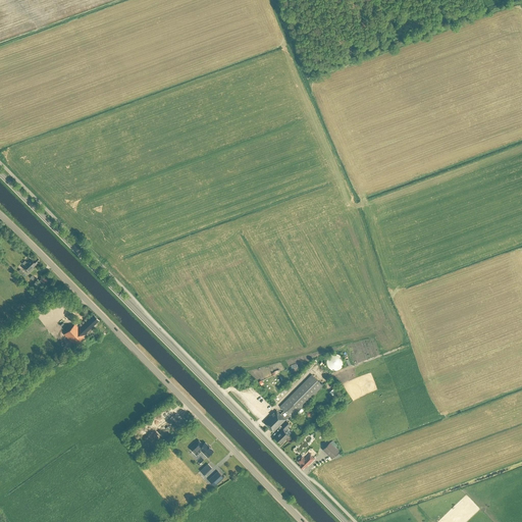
[(35,257),(32,260),(31,258),(21,266),(28,273),(37,264),(36,264),(40,260),(37,257),(36,258),(35,257)]
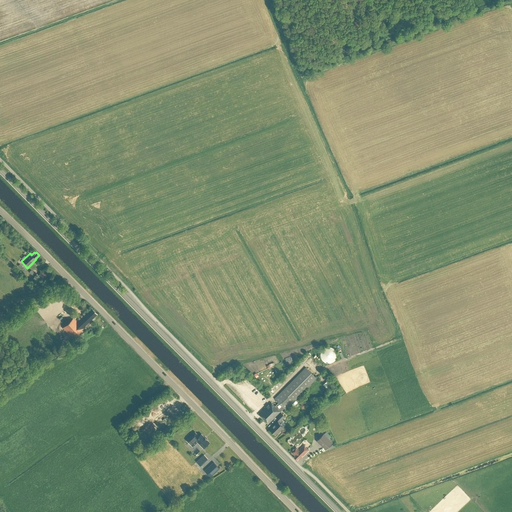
[(62,327),(72,338),(92,319),(97,314),(91,308),(87,312),(86,311),(76,320),(73,317),(62,327)]
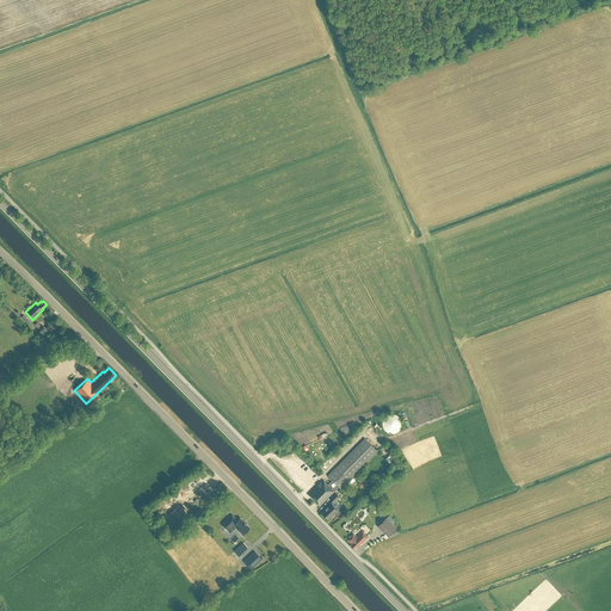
[(72,390),(67,395),(75,405),(81,399),(72,390)]
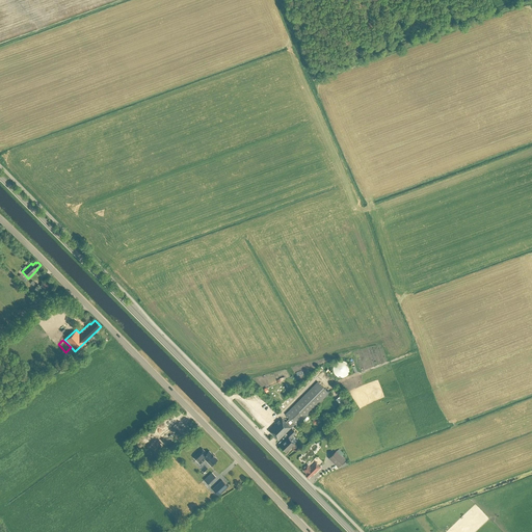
[(69,357),(71,363),(81,356),(78,352),(69,357)]
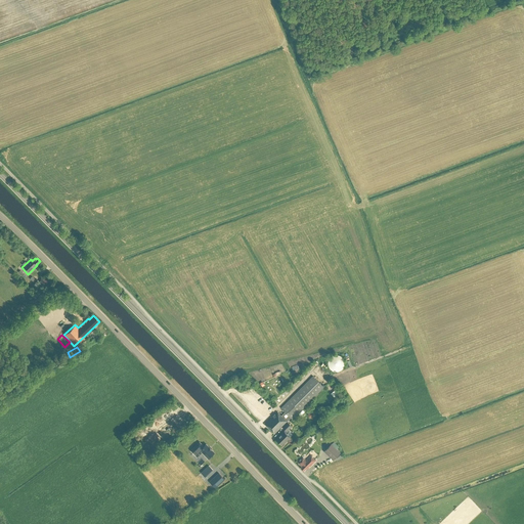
[(337,354),(334,355),(332,355),(330,357),(329,359),(328,361),(328,364),(329,365),(330,367),(331,369),(332,370),(333,370),(335,372),(336,372),(338,372),(339,370),(341,370),(342,368),(344,367),(344,365),(345,364),(345,362),(344,360),(344,359),(343,357),(342,356),(340,355),(339,355),(337,354)]
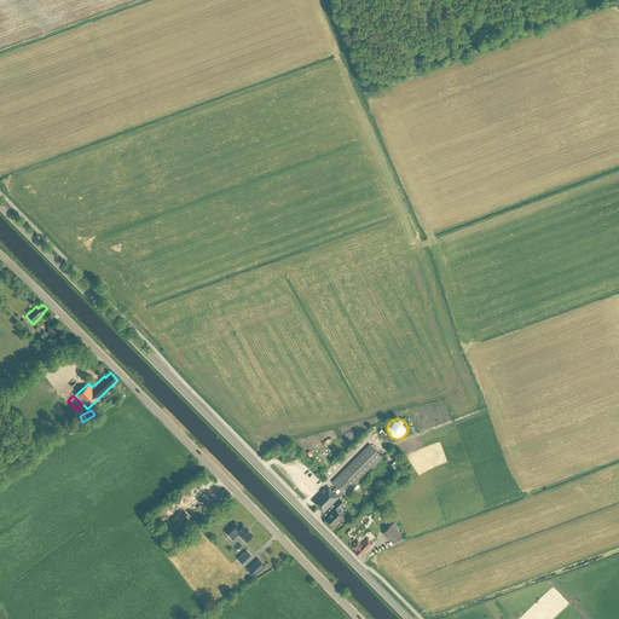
[(382,457),(370,444),(331,481),(336,486),(333,491),(328,486),(313,501),(324,512),(334,503),(339,509),(345,503),(339,497),(343,493),(345,495),(382,457)]
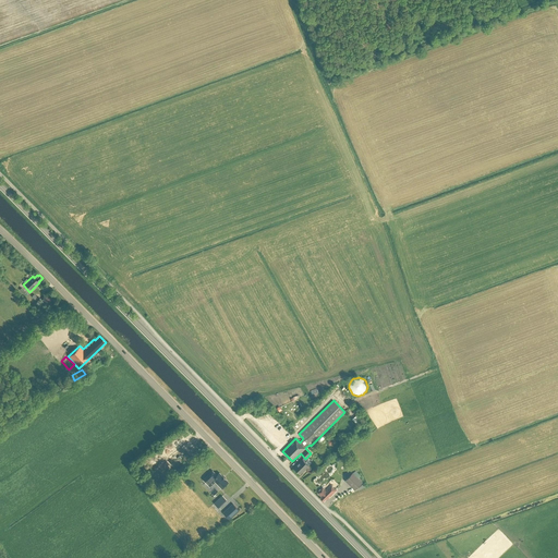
[(289,431),(295,424),(290,419),(283,426),(289,431)]
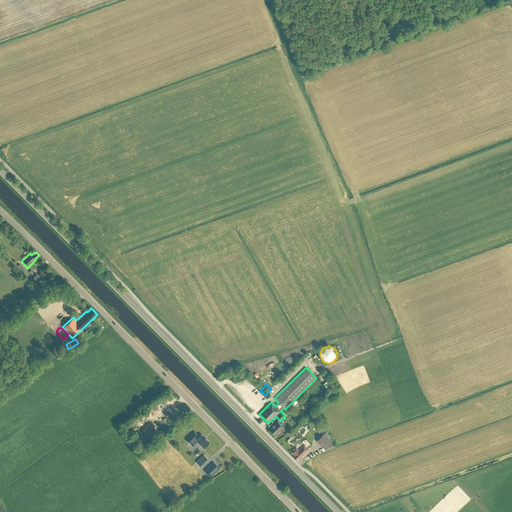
[(275,391),(272,389),(265,396),(267,398),(275,391)]
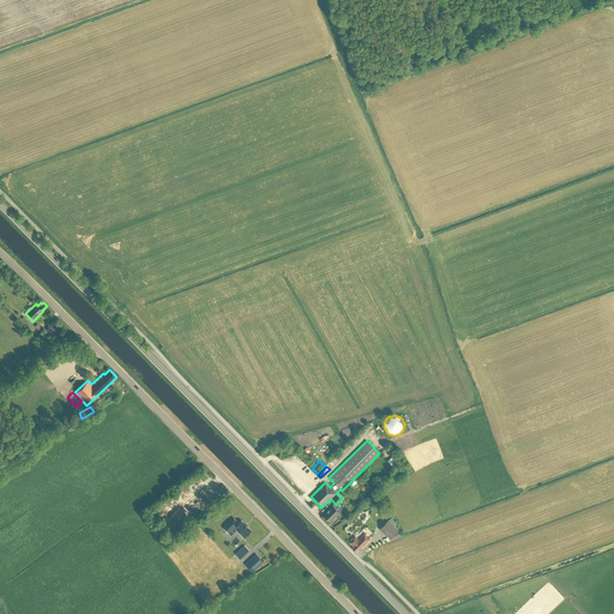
[(372,501),(375,507),(386,500),(383,494),(372,501)]
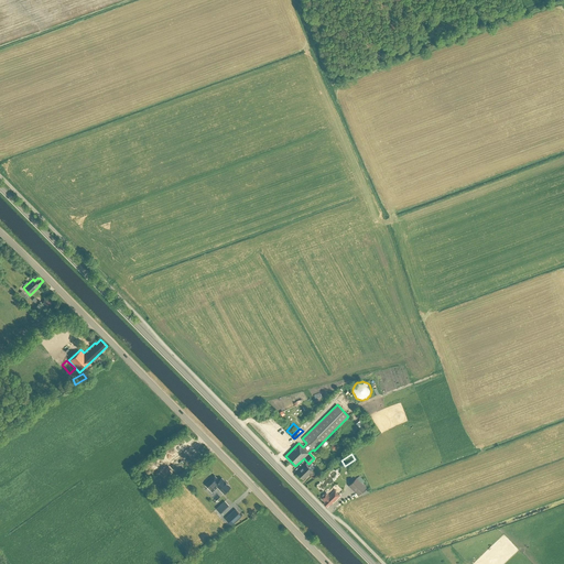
[(305,464),(297,473),(303,478),(312,470),(312,469),(314,468),(315,466),(312,464),(311,465),(308,467),(305,464)]
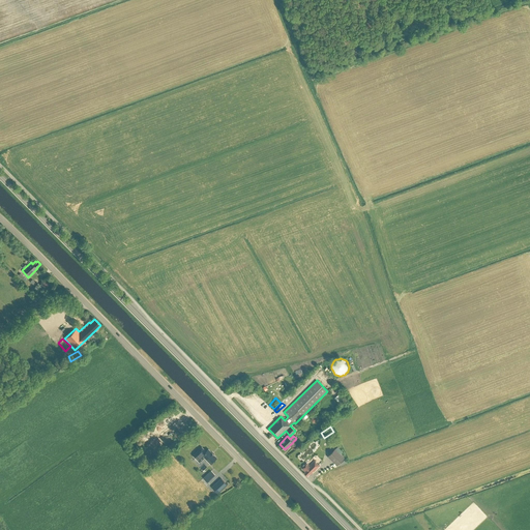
[(204,457),(210,464),(217,458),(214,454),(211,451),(208,448),(206,451),(202,447),(194,455),(200,462),(204,457)]
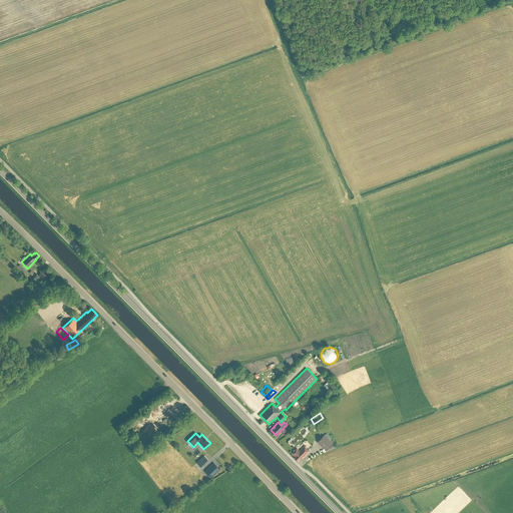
[(325,435),(318,442),(326,450),(333,443),(325,435)]
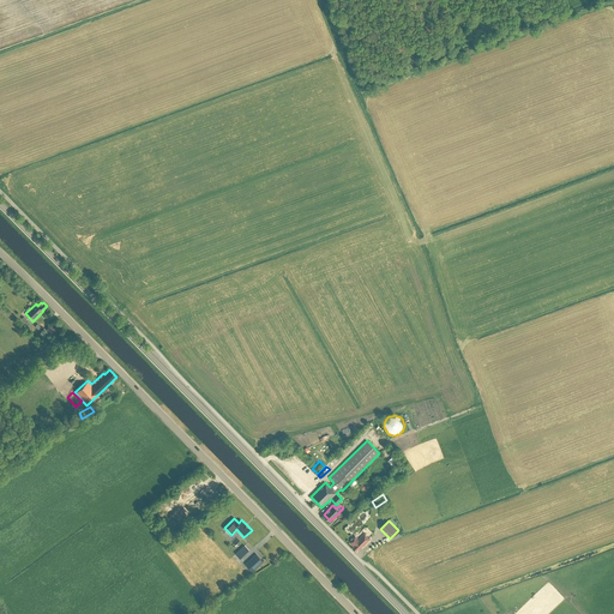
[(353,548),(356,552),(360,547),(361,548),(369,540),(365,534),(357,540),(355,536),(349,542),(354,547),(353,548)]
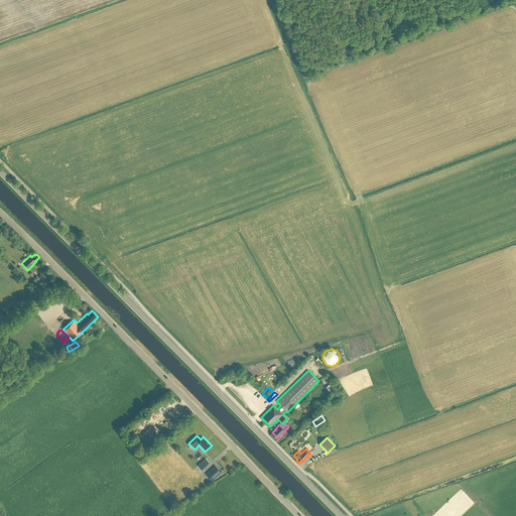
[(203,470),(211,463),(206,458),(199,465),(203,470)]
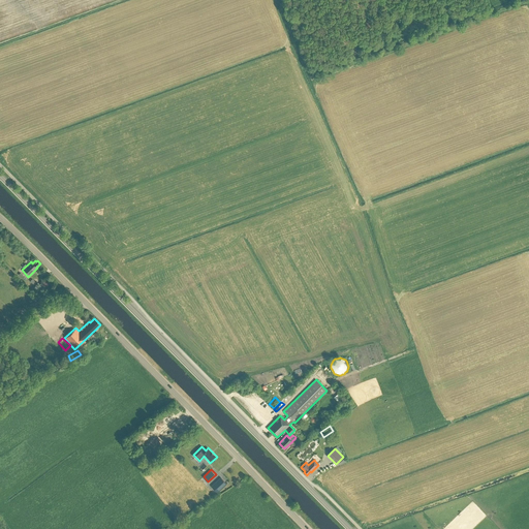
[(221,477),(212,486),(217,492),(226,484),(221,477)]
